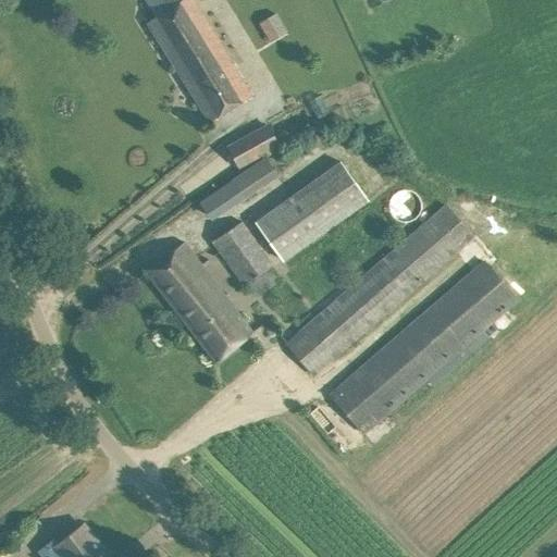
[(210,121),(229,110),(254,94),(194,0),(182,0),(169,9),(157,16),(148,22),(210,121)]
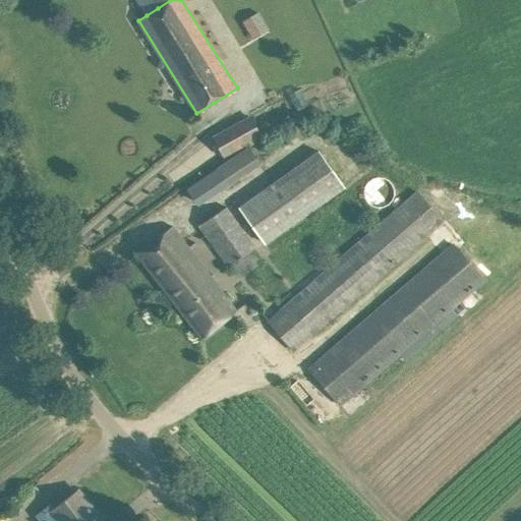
[(251,39),(268,27),(255,10),(239,21),(251,39)]
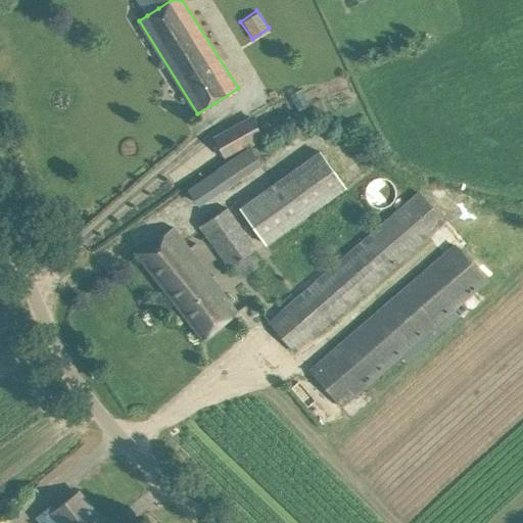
[(249,114),(214,137),(224,154),(248,140),(250,143),(263,136),(249,114)]
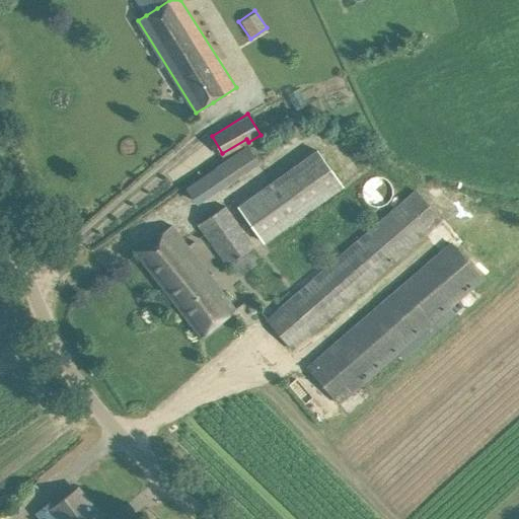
[(233,204),(258,242),(343,188),(316,149),(233,204)]
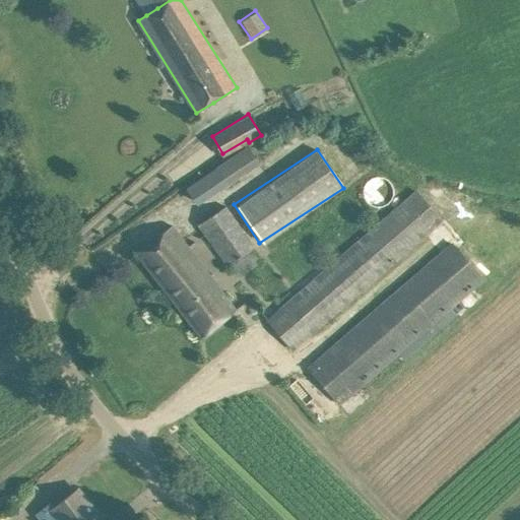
[(290,350),(443,221),(414,188),(295,290),(296,293),(264,319),(290,350)]
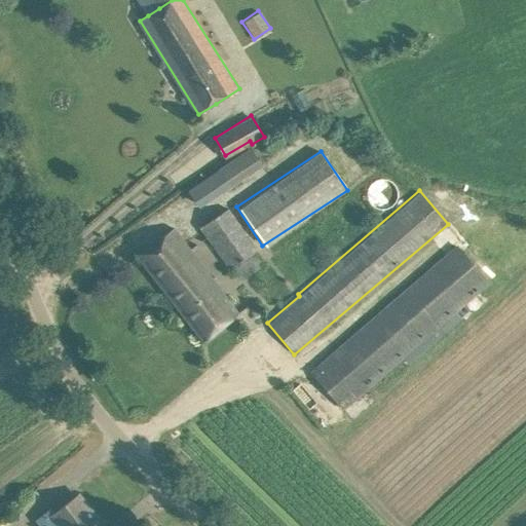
[(225,266),(255,251),(231,207),(201,222),(225,266)]
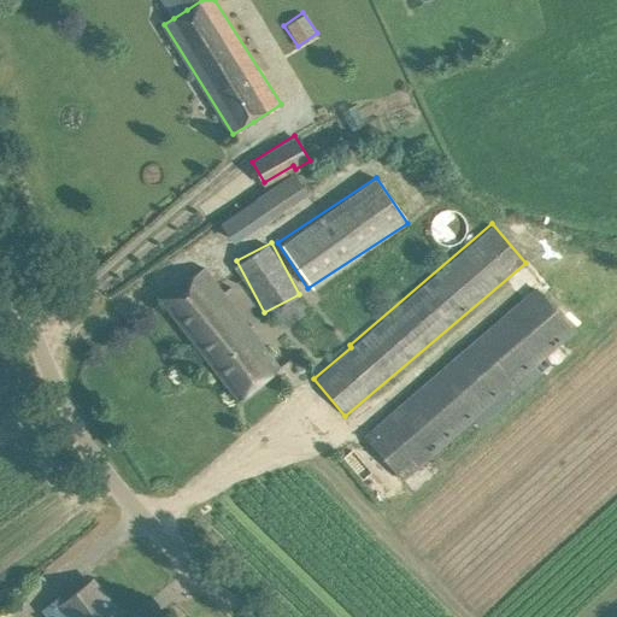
[(240,400),(258,386),(280,369),(203,269),(162,300),(240,400)]
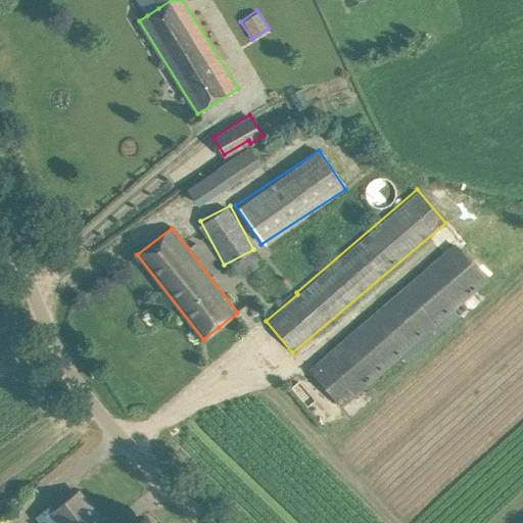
[(456,244),(304,366),(337,406),(488,284),(456,244)]
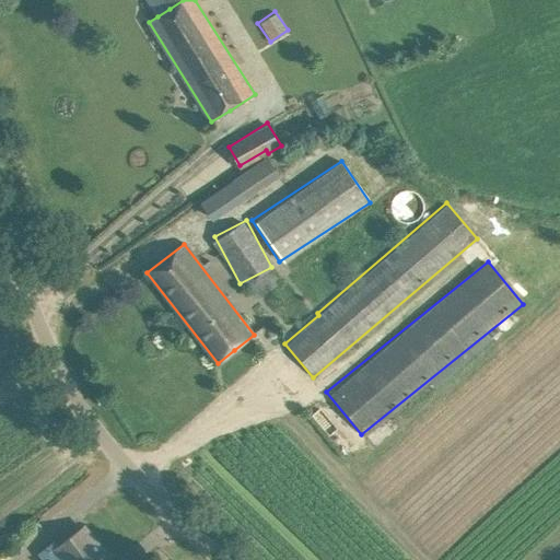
[(55,541),(38,555),(42,559),(109,559),(83,527),(66,540),(59,547),(55,541)]
